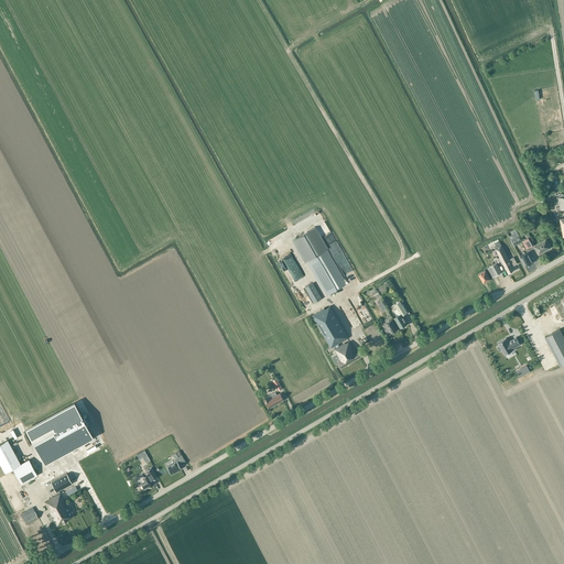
[(346,284),(326,250),(327,250),(315,228),(293,240),(306,262),(307,261),(327,295),(346,284)]
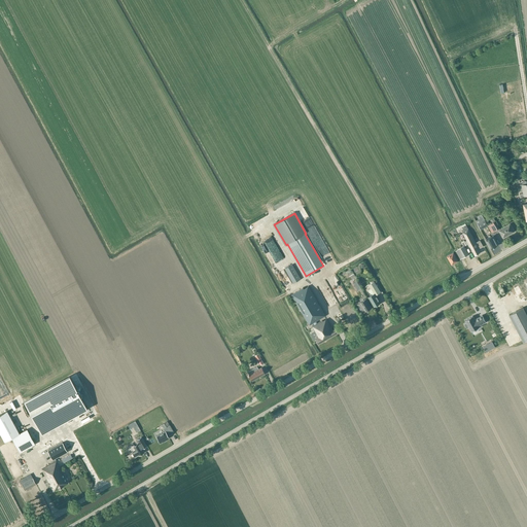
[(499,229),(495,221),(493,218),(490,220),(492,223),(488,225),(491,233),(499,229)]
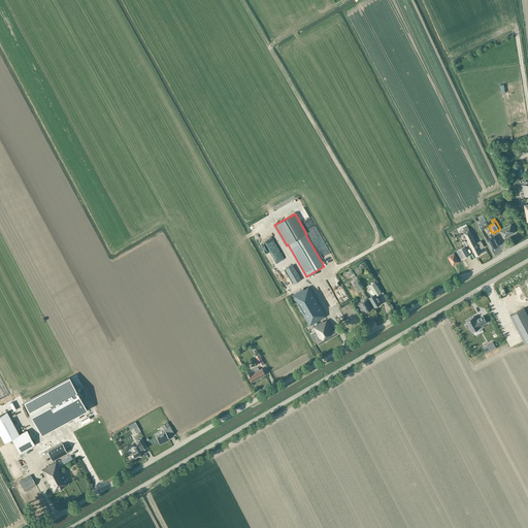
[(489,226),(488,225),(486,221),(479,224),(482,230),(489,226)]
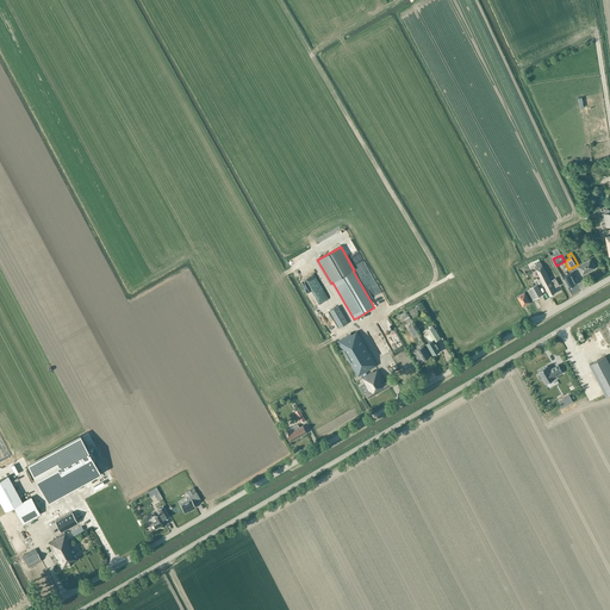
[(539,259),(534,261),(537,268),(535,269),(540,279),(539,280),(540,282),(542,282),(549,278),(542,266),(539,259)]
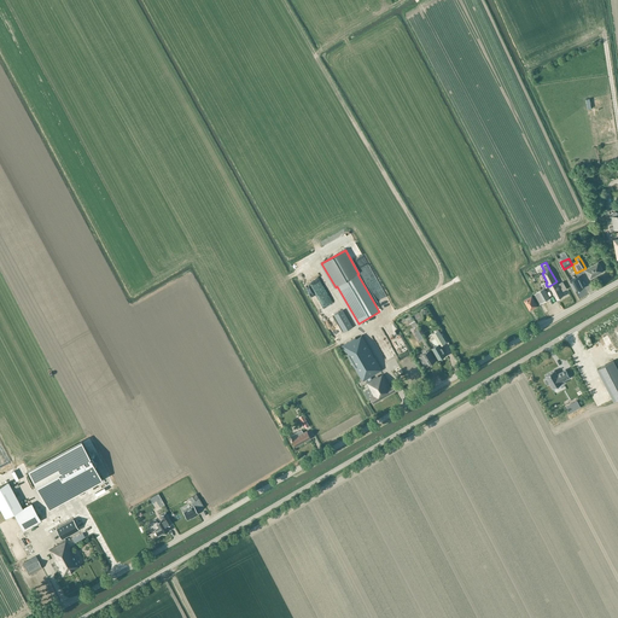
[(598,262),(584,269),(590,279),(602,272),(598,262)]
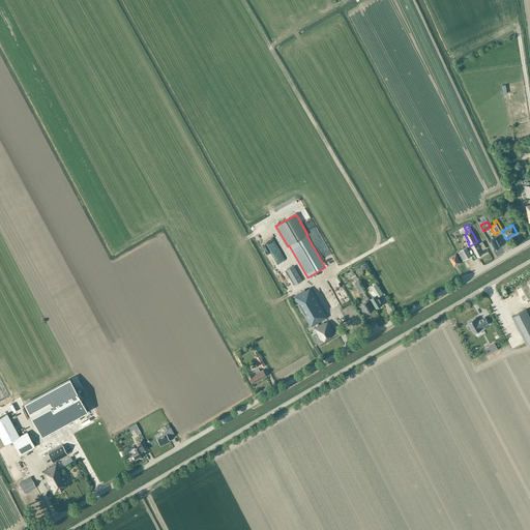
[(501,246),(498,240),(496,237),(489,241),(491,244),(494,251),(501,246)]
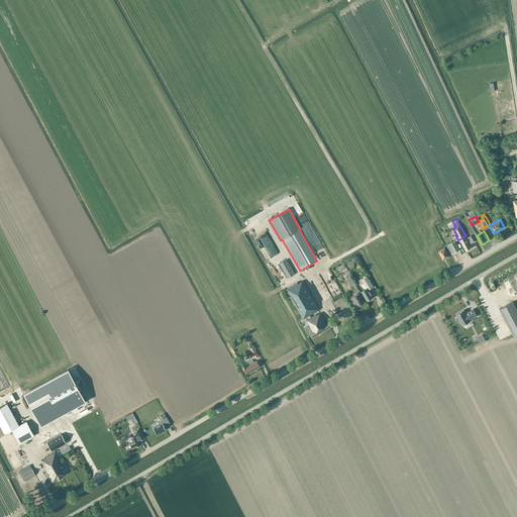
[(471,236),(467,238),(466,235),(459,239),(466,250),(472,247),(470,244),(474,242),(471,236)]
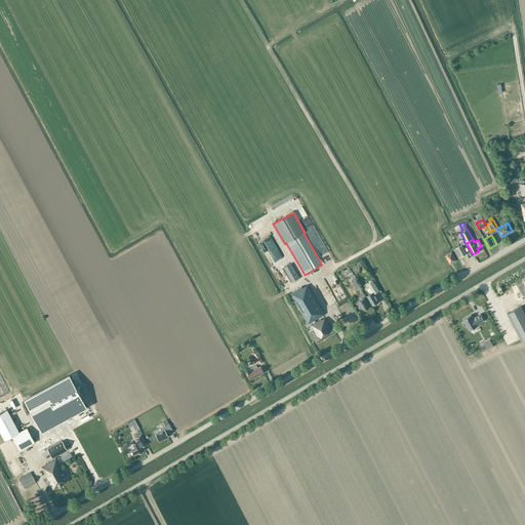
[(261,250),(265,258),(279,253),(277,246),(274,248),(273,245),(269,247),(261,250)]
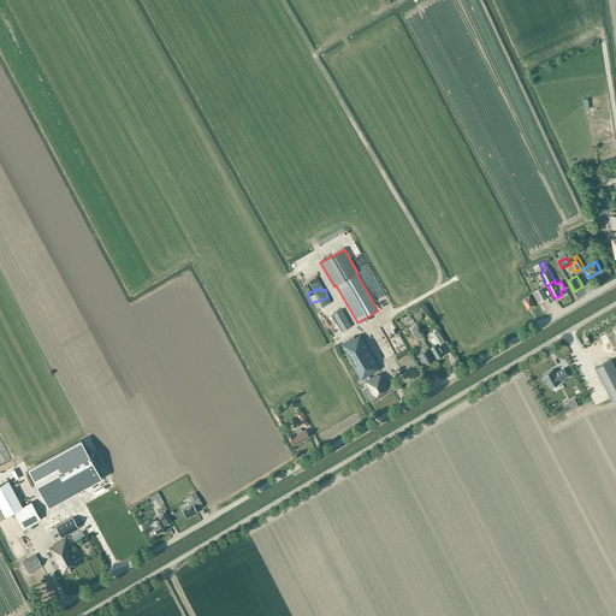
[(548,297),(543,288),(542,288),(535,291),(533,294),(538,303),(548,297)]
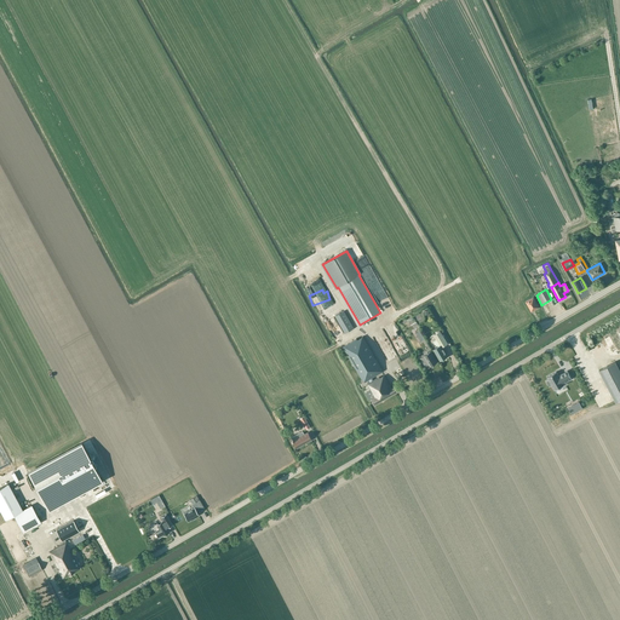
[(526,302),(532,311),(539,306),(533,298),(526,302)]
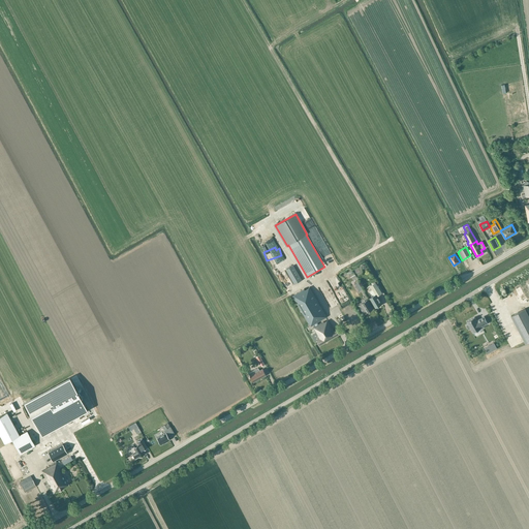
[(294,284),(298,282),(302,280),(293,266),(286,270),(294,284)]
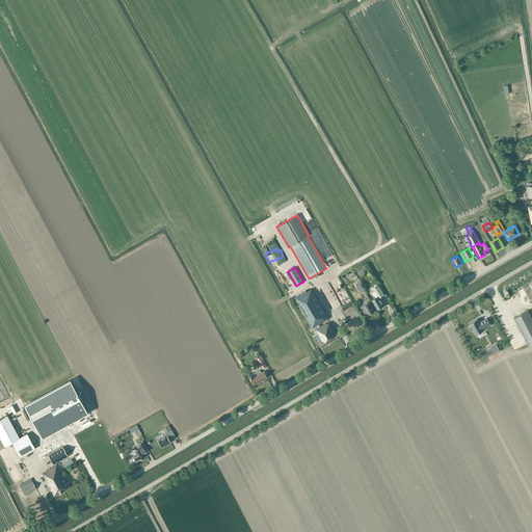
[(379,298),(381,296),(384,295),(378,285),(372,288),(377,296),(371,300),(377,310),(383,306),(379,298)]
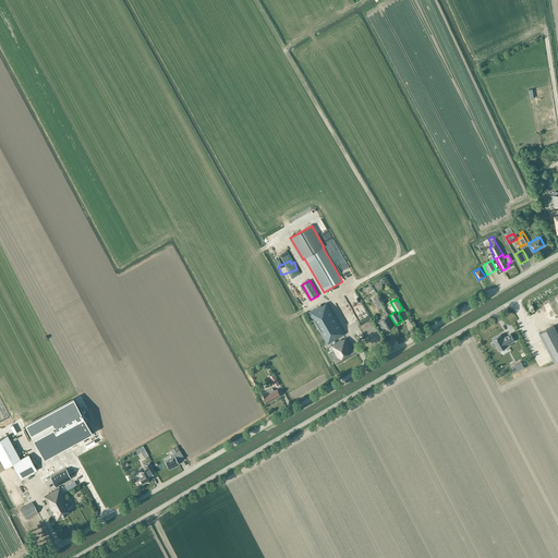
[(320,305),(308,312),(327,344),(330,342),(332,344),(330,346),(334,351),(329,353),(334,360),(335,360),(338,364),(358,353),(354,348),(351,349),(346,338),(341,340),(341,339),(336,342),(335,340),(344,335),(327,303),(322,306),(320,305)]
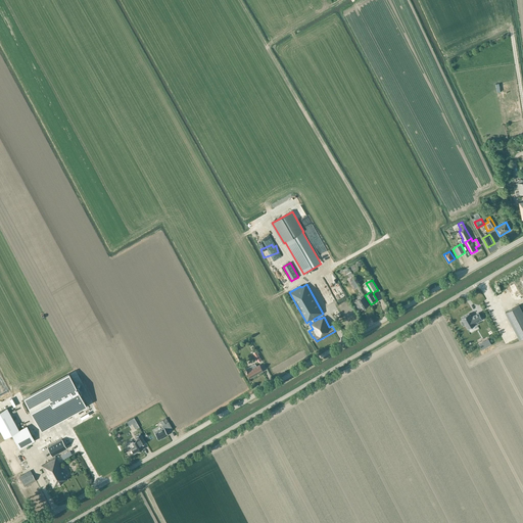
[(364,296),(354,302),(359,308),(362,307),(363,308),(369,305),(364,296)]
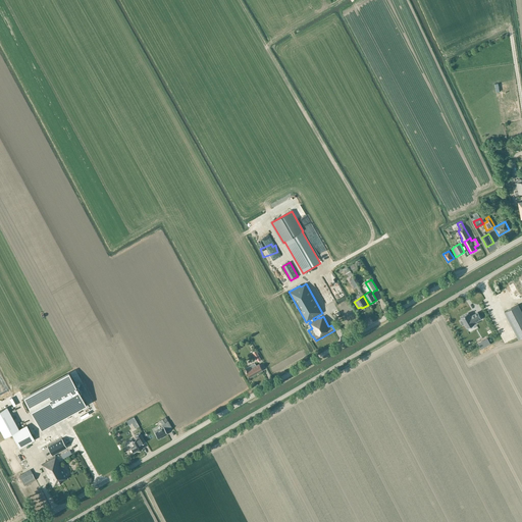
[(504,311),(515,331),(518,338),(521,336),(521,311),(518,304),(504,311)]
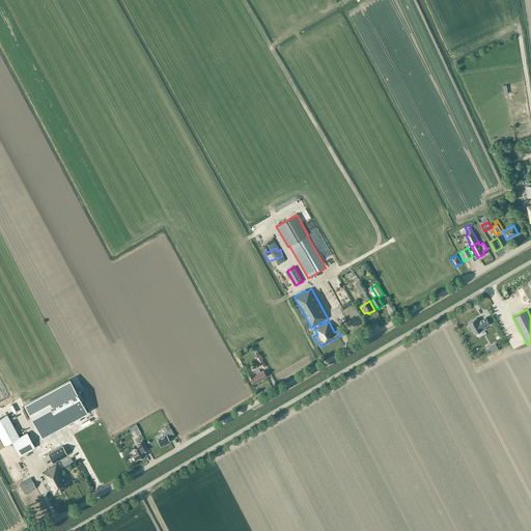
[(472,330),(475,334),(483,330),(482,329),(490,324),(486,317),(478,322),(476,318),(469,323),(470,326),(468,327),(470,331),(472,330)]
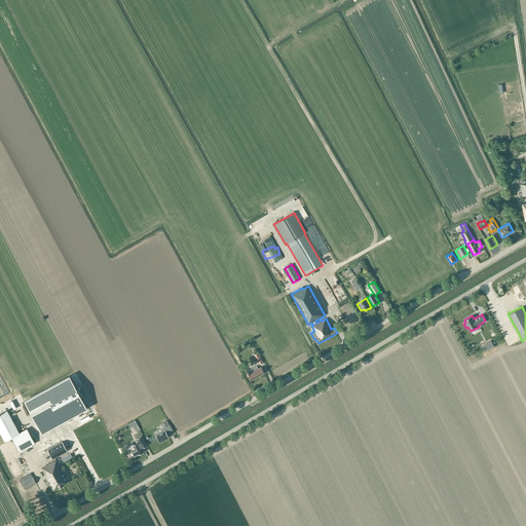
[(482,346),(484,348),(485,351),(494,346),(492,343),(491,341),(482,346)]
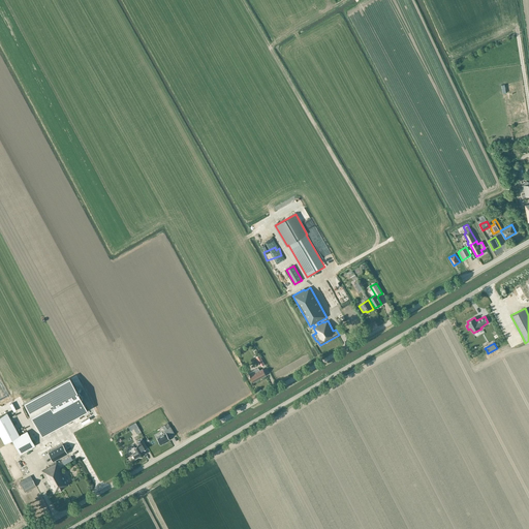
[(256,356),(261,367),(265,365),(259,354),(256,356)]
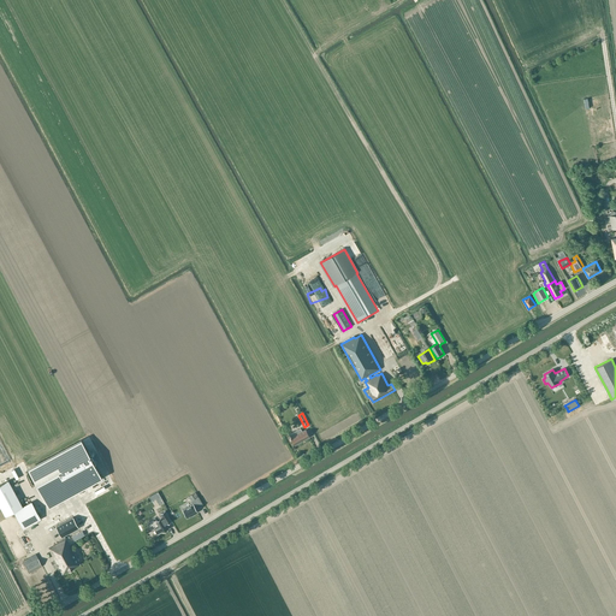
[(306,430),(302,432),(301,428),(289,434),(291,438),(295,445),(309,437),(306,430)]
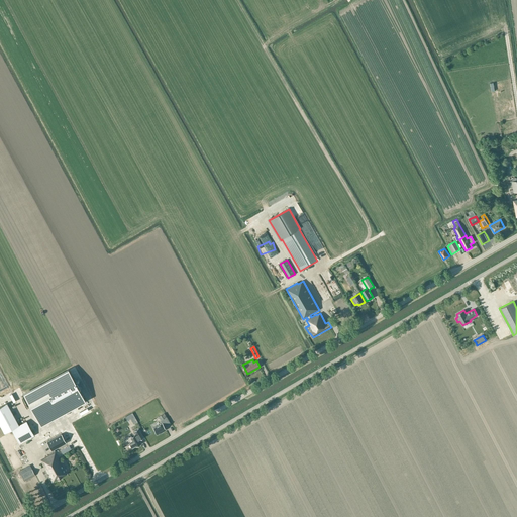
[(69,370),(23,394),(40,424),(85,400),(69,370)]
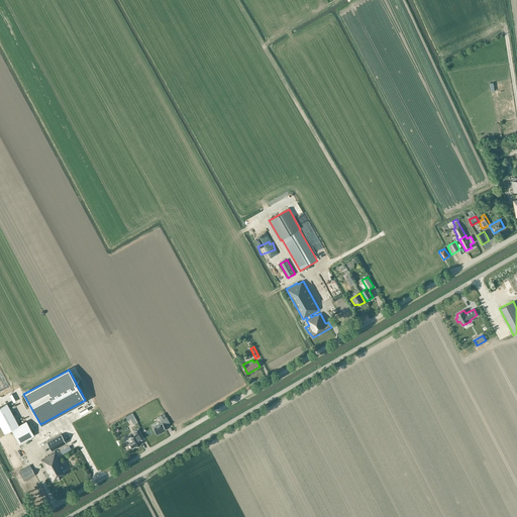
[(7,404),(0,407),(0,425),(4,432),(18,425),(7,404)]
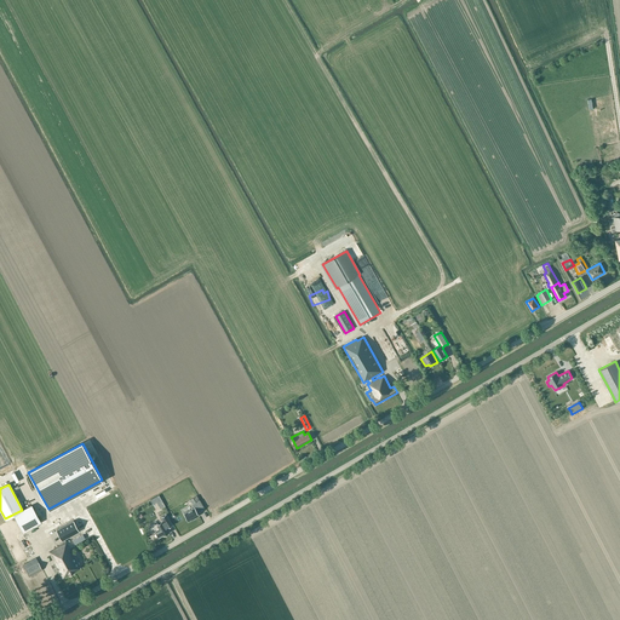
[(196,512),(200,511),(204,509),(200,500),(193,505),(194,507),(184,514),(188,521),(199,516),(196,512)]
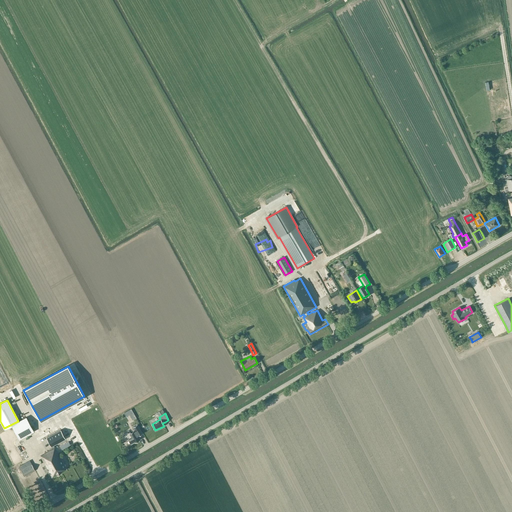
[(26,417),(11,425),(19,439),(34,431),(26,417)]
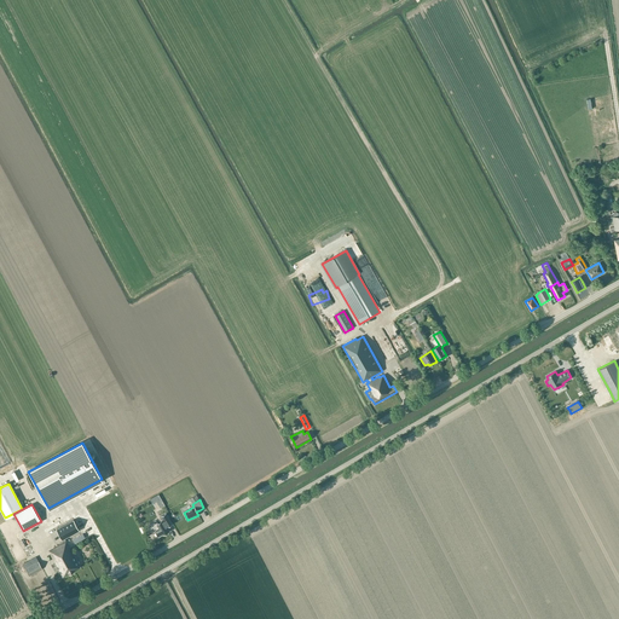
[(154,522),(148,526),(152,533),(155,532),(158,537),(168,531),(165,525),(171,522),(166,513),(160,516),(162,520),(157,524),(157,522),(155,524),(154,522)]
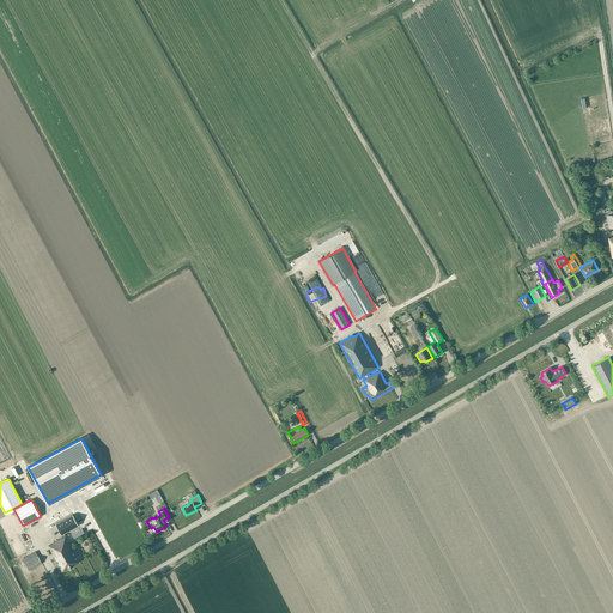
[(53,544),(48,546),(49,547),(55,558),(56,558),(60,564),(59,565),(61,571),(70,566),(70,565),(71,564),(72,565),(79,562),(64,533),(78,526),(72,515),(55,525),(62,536),(53,542),(53,544)]
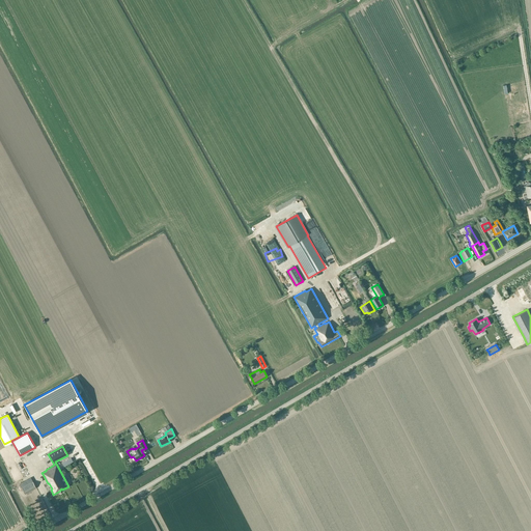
[(32,481),(30,478),(20,483),(21,487),(25,494),(36,488),(32,481)]
